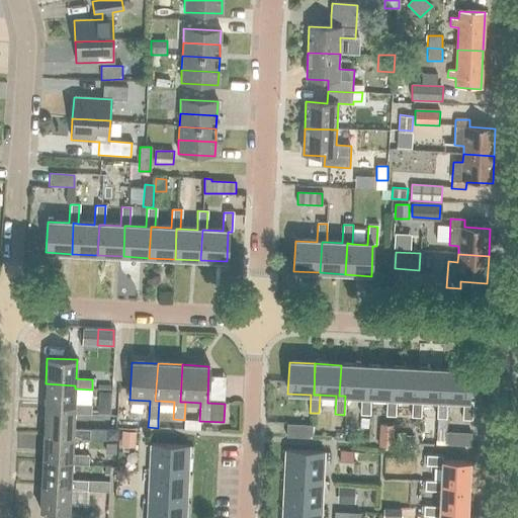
[(370,416),(371,397),(365,397),(366,366),(341,365),(339,396),(345,396),(361,397),(360,415),(370,416)]
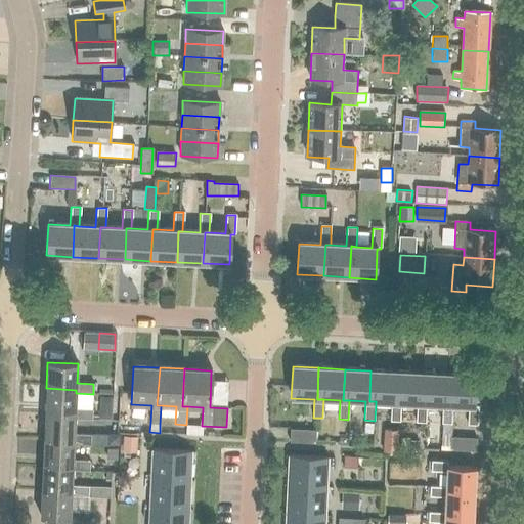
[(400,422),(401,403),(395,403),(397,372),(370,370),(369,401),(376,401),(391,402),(391,422),(400,422)]
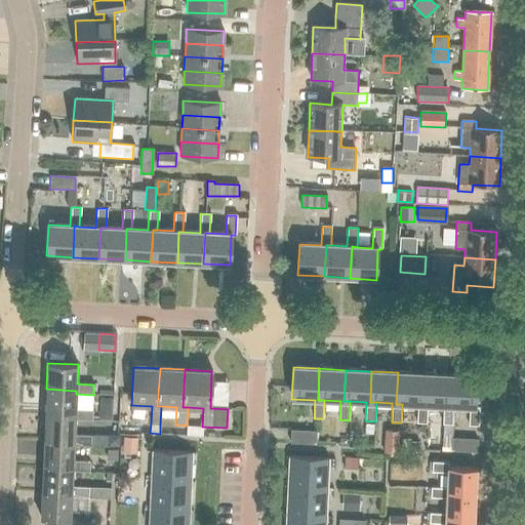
[(427,423),(428,405),(422,405),(423,374),(398,372),(396,404),(402,404),(417,405),(416,423),(427,423)]
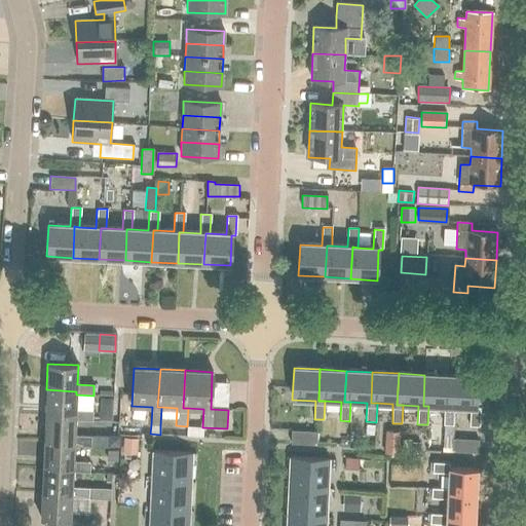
[(453,426),(454,408),(449,407),(451,376),(424,375),(423,406),(428,406),(445,407),(444,425),(453,426)]
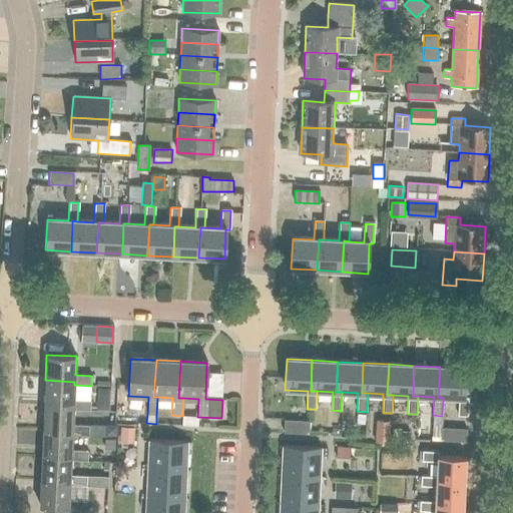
[(438,397),(443,398),(459,398),(458,416),(467,417),(468,398),(464,398),(465,368),(440,367),(438,397)]
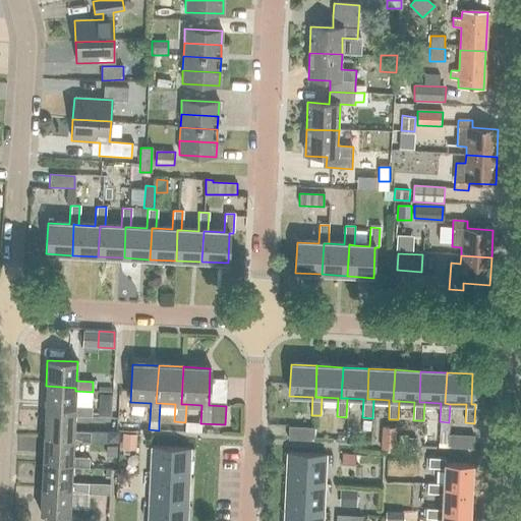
[(75,406),(75,391),(75,388),(46,386),(45,412),(74,413),(74,417),(91,418),(92,407),(75,406)]
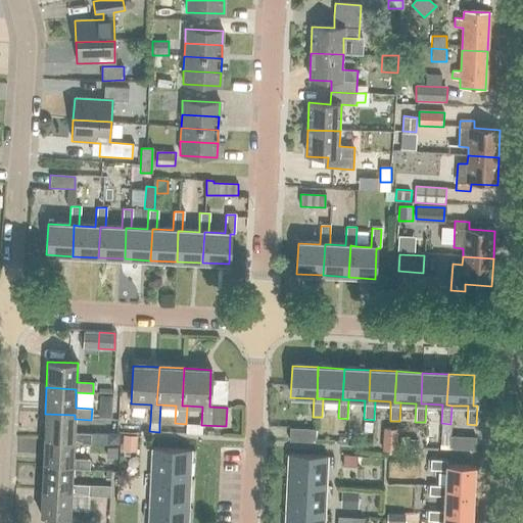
[(99,395),(98,419),(111,419),(111,396),(99,395)]
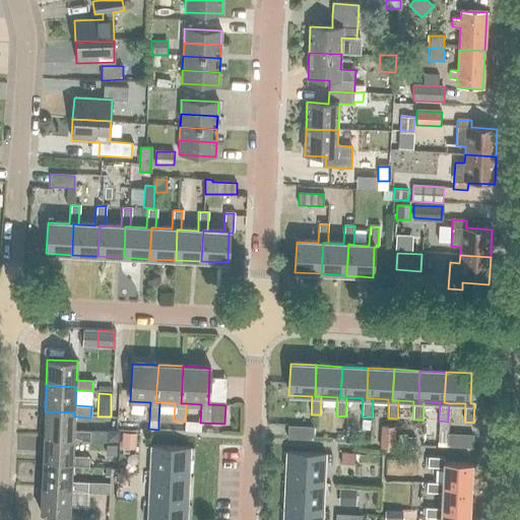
[(45,411),(44,437),(73,438),(73,442),(90,443),(91,432),(73,431),(74,416),(74,412),(45,411)]
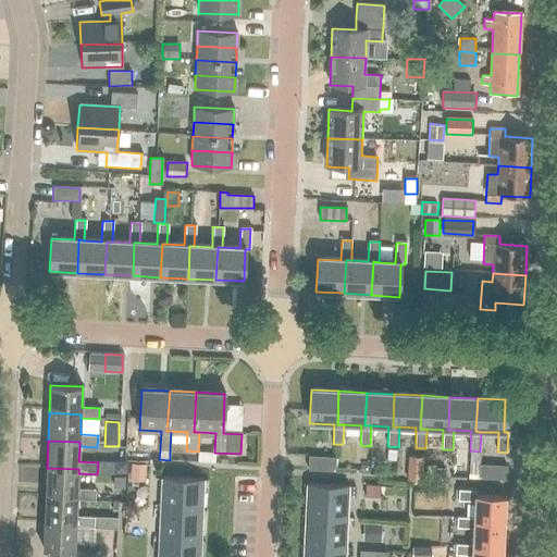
[(397,450),(387,449),(387,460),(397,461),(397,450)]
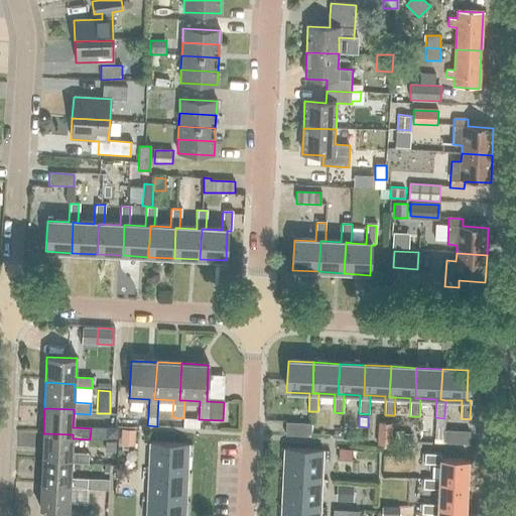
[(310,437),(311,424),(285,422),(285,435),(310,437)]
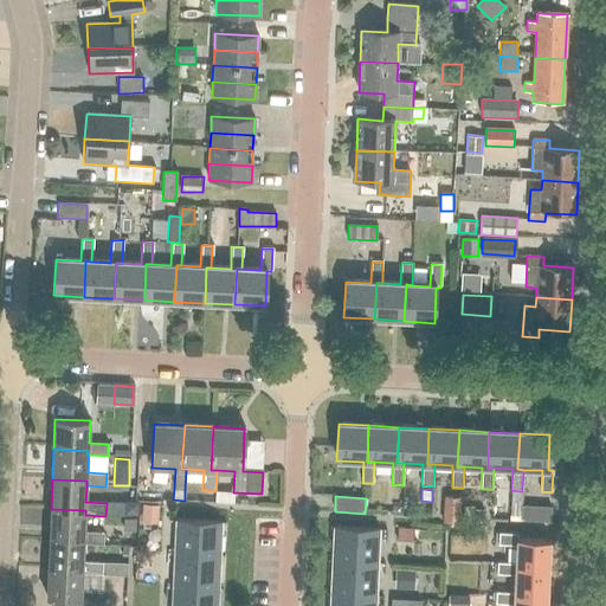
[(462,497),(445,496),(444,522),(461,523),(462,497)]
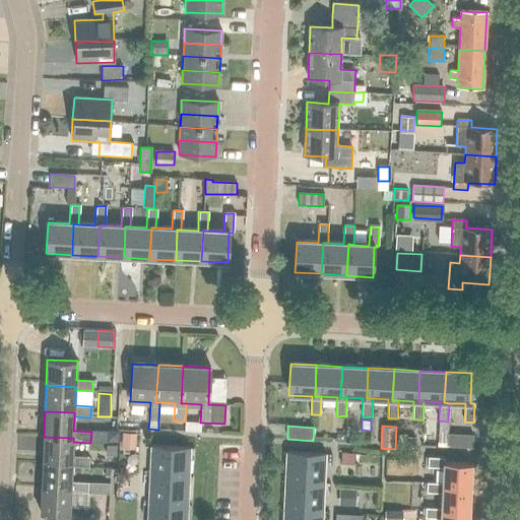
[(108,442),(119,442),(120,431),(108,431),(108,442)]
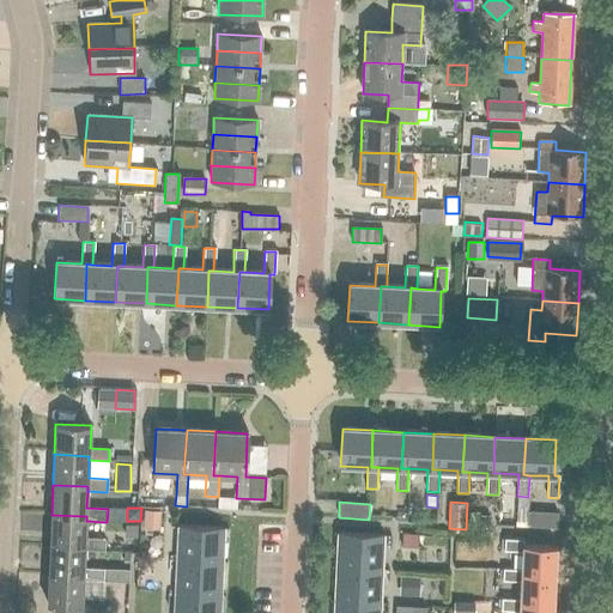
[(529,510),(529,515),(529,527),(559,527),(559,511),(529,510)]
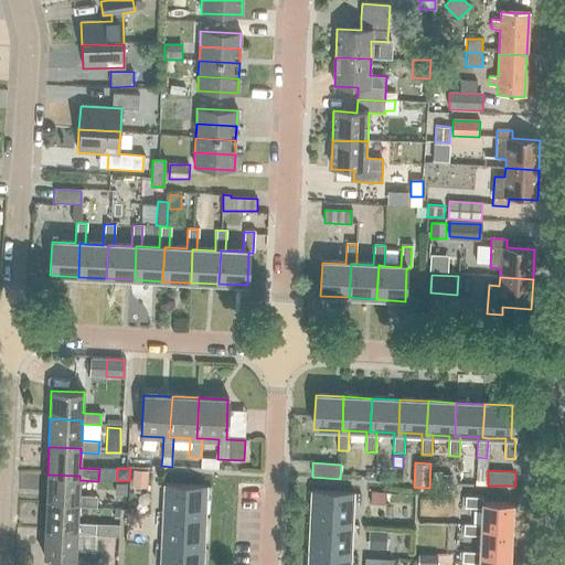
[(150,488),(150,472),(135,471),(134,488),(150,488)]
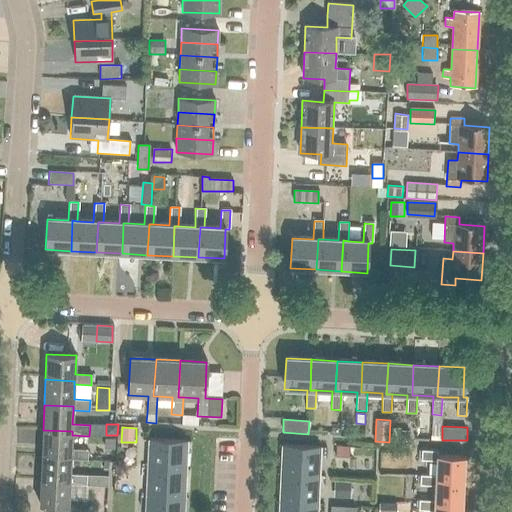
[(71,459),(87,460),(88,450),(71,449),(72,435),(72,431),(43,430),(42,455),(71,457),(71,459)]
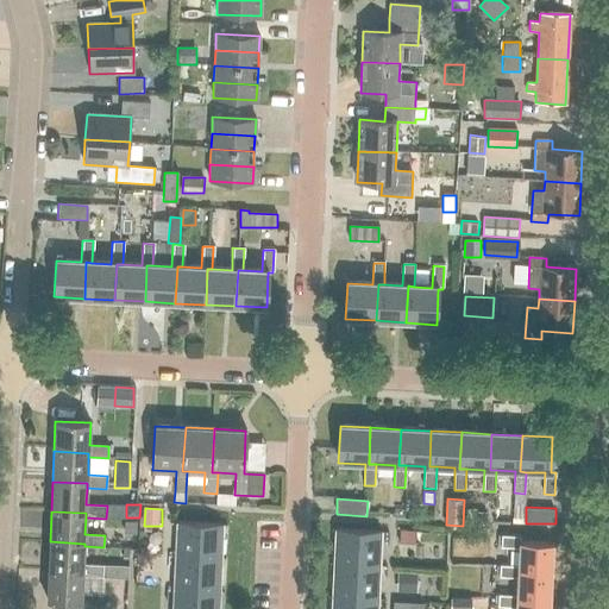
[(488,522),(488,513),(466,512),(466,521),(488,522)]
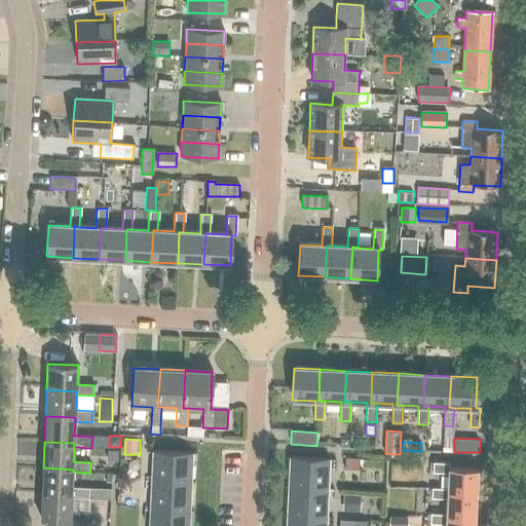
[(107,450),(107,461),(118,461),(118,451),(107,450)]
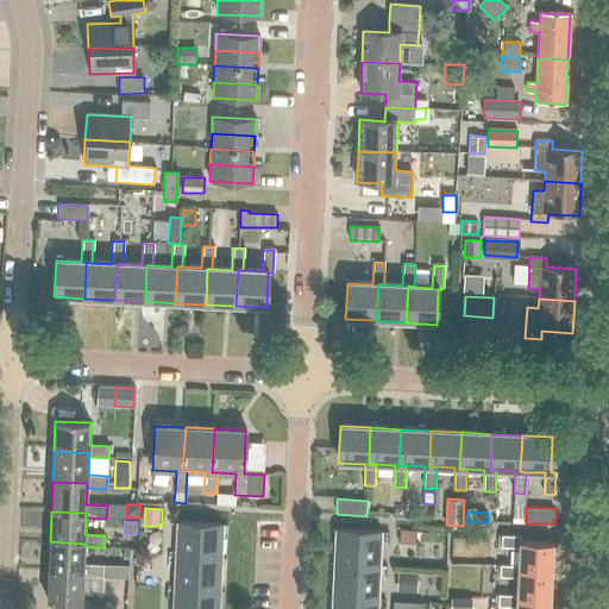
[(176,523),(175,557),(220,559),(221,525),(176,523)]
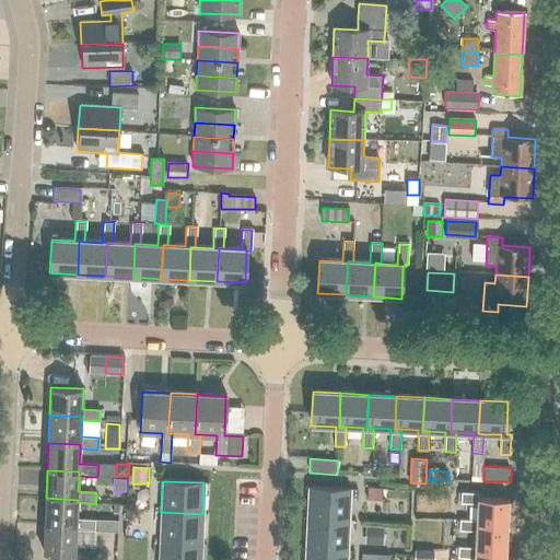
[(310,486),(307,517),(349,520),(350,488),(310,486)]
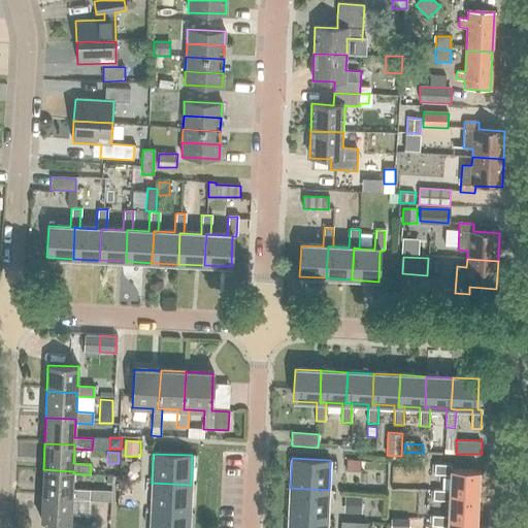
[(360,461),(347,460),(347,471),(360,471),(360,461)]
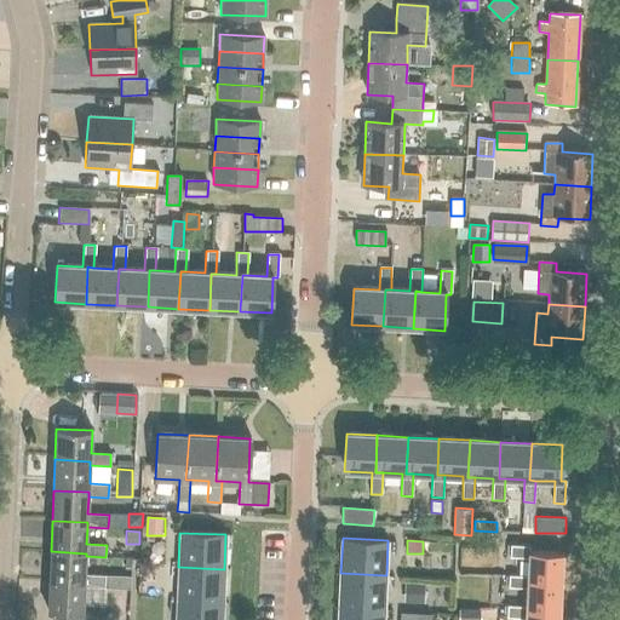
[(529,558),(528,575),(528,581),(562,584),(563,552),(529,551),(530,546),(511,545),(510,557),(529,558)]
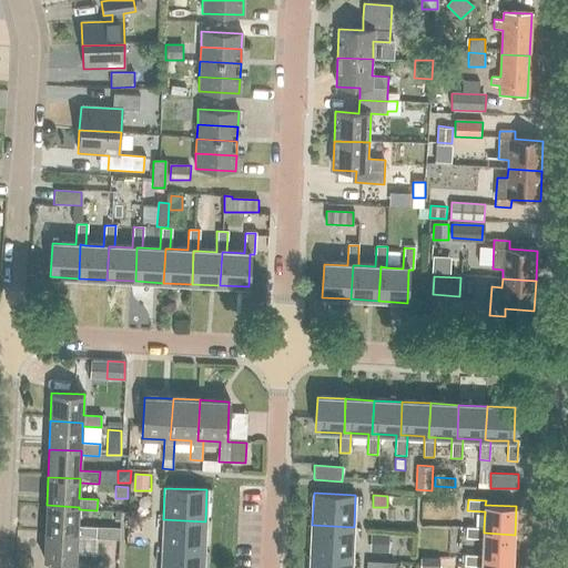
[(79,507),(47,505),(46,534),(78,535),(78,538),(95,539),(97,528),(78,527),(79,509),(79,507)]
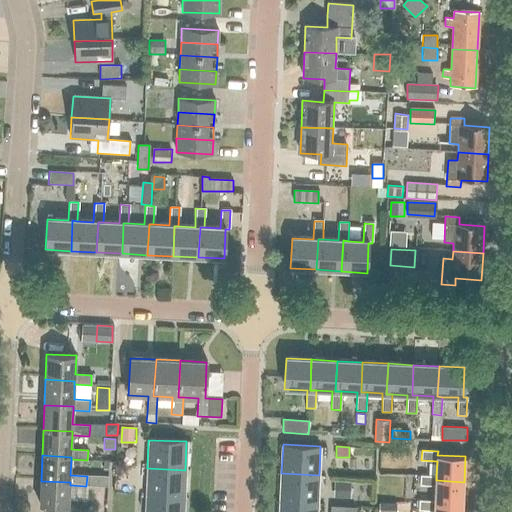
[(147,468),(146,496),(184,498),(185,470),(147,468)]
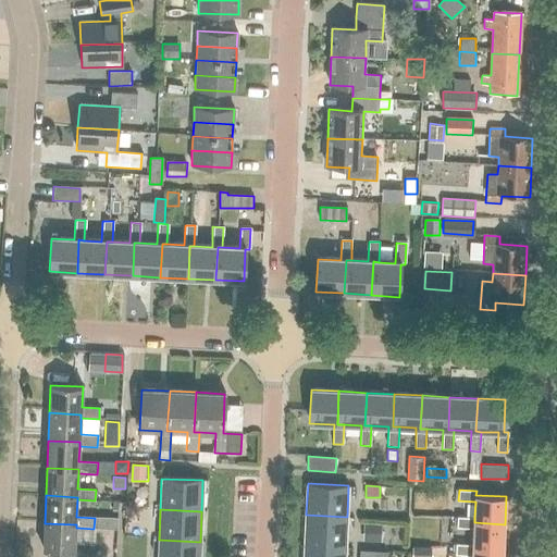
[(306,515),(305,545),(345,547),(347,517),(306,515)]
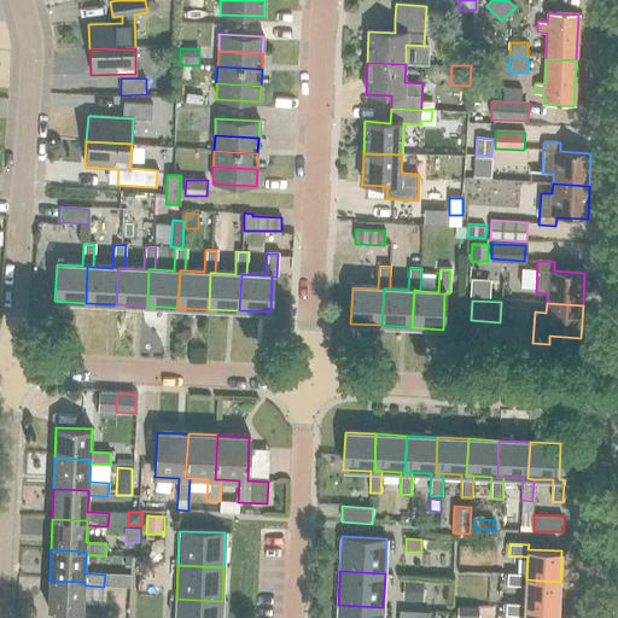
[(525,611),(559,612),(560,582),(526,579),(526,573),(507,572),(507,586),(526,587),(525,605),(525,611)]
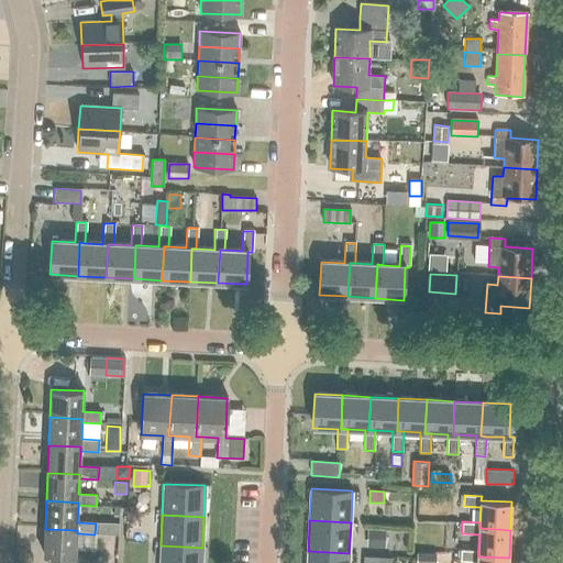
[(366,547),(385,548),(386,529),(367,528),(366,547)]
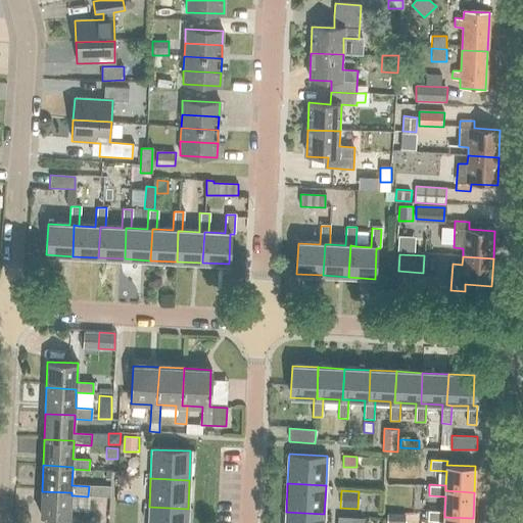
[(70,511),(72,495),(72,492),(42,491),(40,517),(69,519),(68,521),(87,522),(87,512),(70,511)]
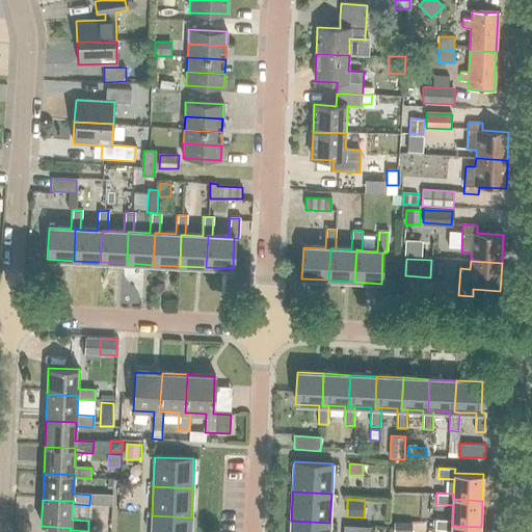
[(152,515),(151,531),(190,531),(191,517),(152,515)]
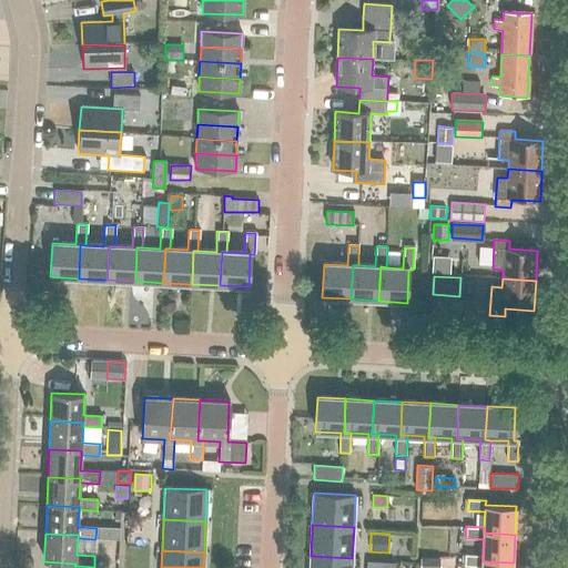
[(483,567),(482,567),(513,567),(514,563),(483,561),(483,556),(465,555),(465,566),(483,567)]
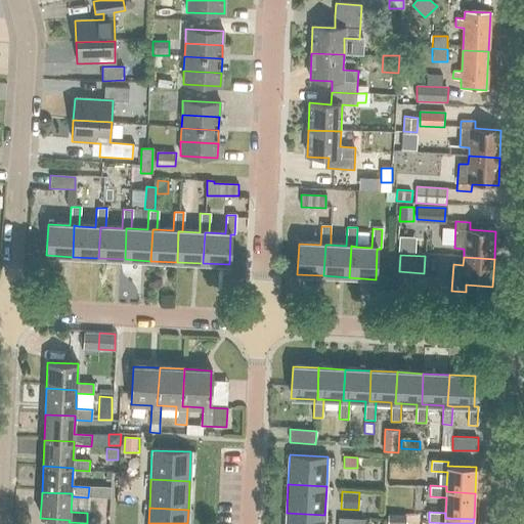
[(287,513),(286,523),(323,523),(324,515),(287,513)]
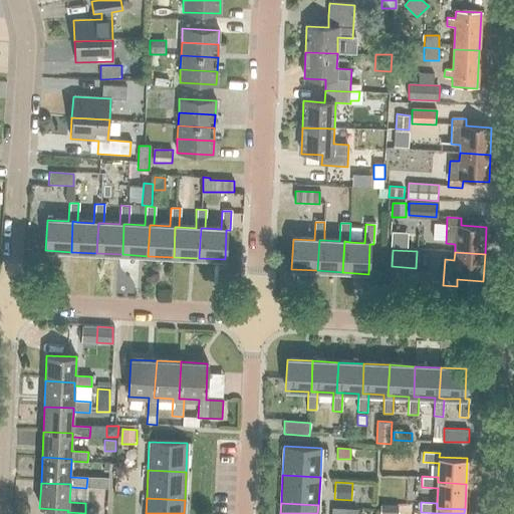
[(379,513),(399,513),(400,505),(380,505),(379,513)]
